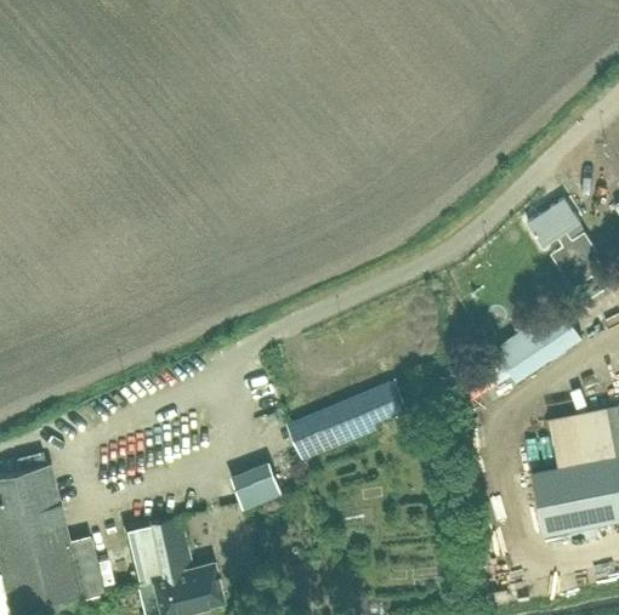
[(563,308),(499,351),(520,382),(584,341),(563,308)]
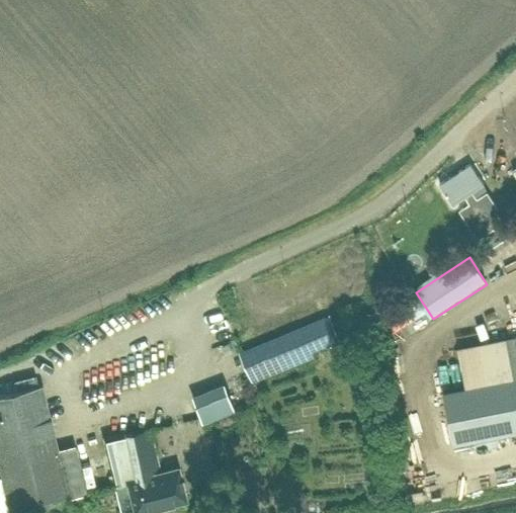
[(404,295),(380,312),(396,335),(419,320),(404,295)]
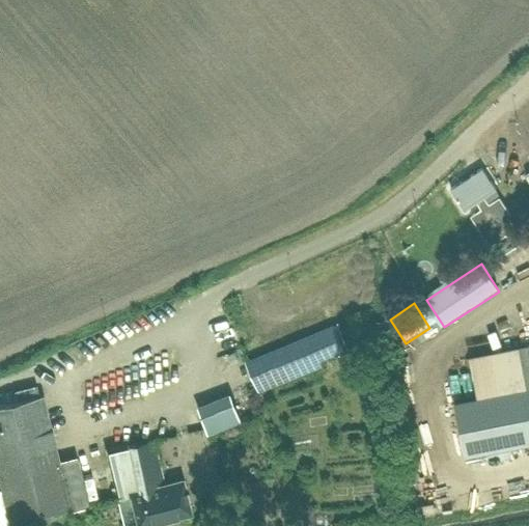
[(247,366),(258,393),(351,356),(339,328),(247,366)]
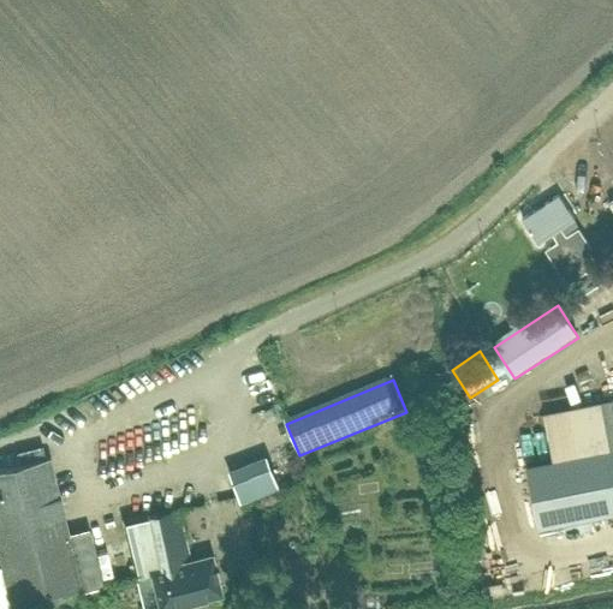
[(593,384),(599,404),(612,400),(612,384),(611,380),(593,384)]
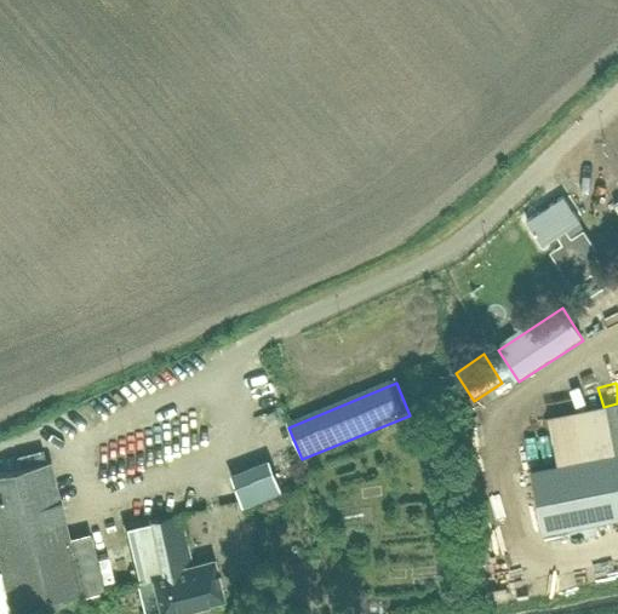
[(531,446),(548,534),(617,518),(617,405),(549,419),(554,442),(531,446)]
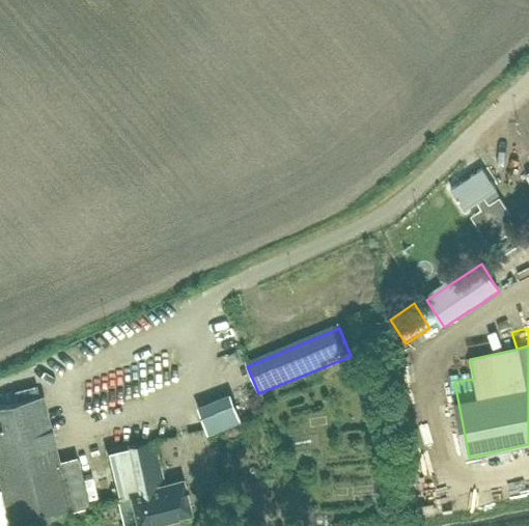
[(247,374),(230,381),(235,392),(252,386),(247,374)]
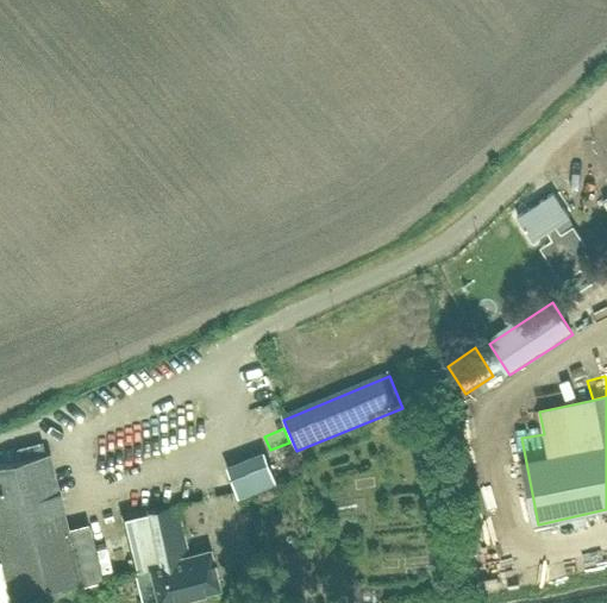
[(68,534),(50,458),(0,469),(0,556),(2,565),(4,569),(0,570),(0,602),(26,602),(102,583),(89,529),(68,534)]
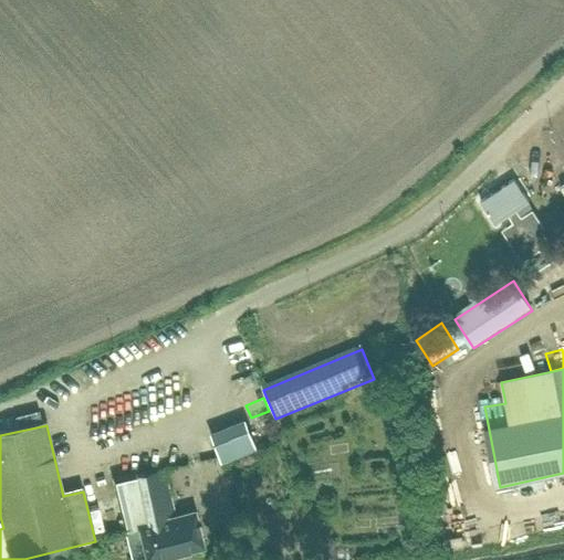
[(472,456),(488,456),(488,432),(472,432),(472,456)]
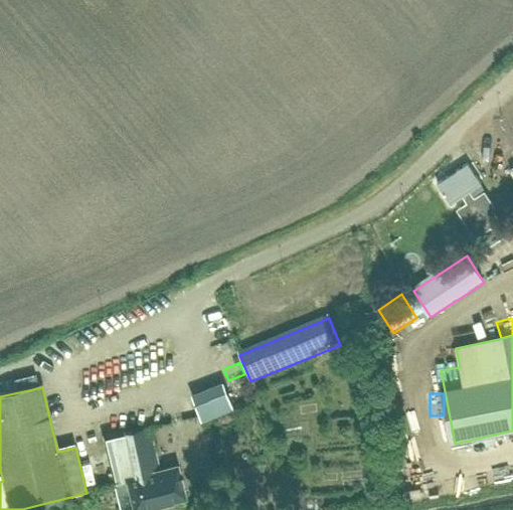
[(436,443),(445,443),(445,421),(435,422),(436,443)]
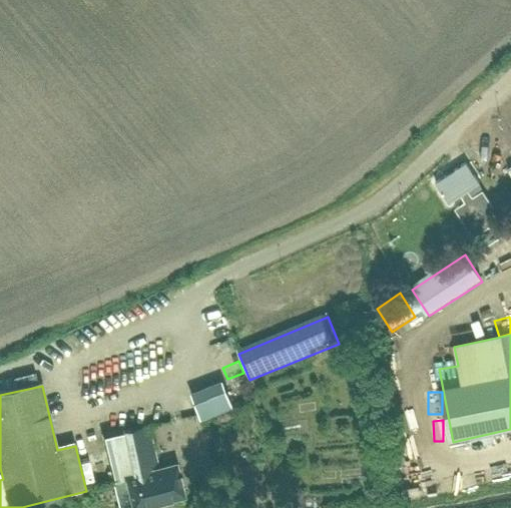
[(153,507),(184,499),(177,468),(158,473),(148,430),(124,436),(123,434),(104,439),(115,484),(125,482),(132,507),(153,507)]
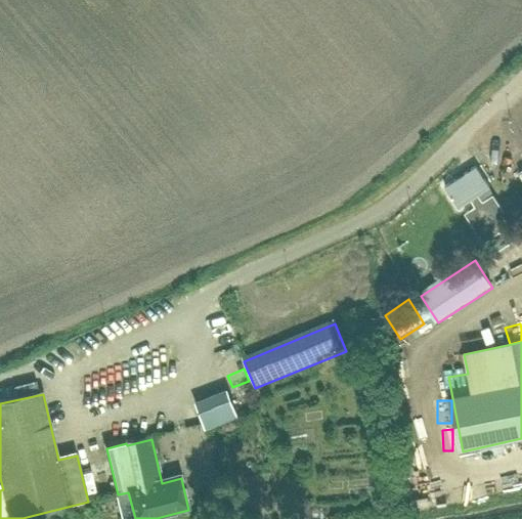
[(424,493),(435,492),(435,487),(412,488),(414,509),(425,508),(424,493)]
